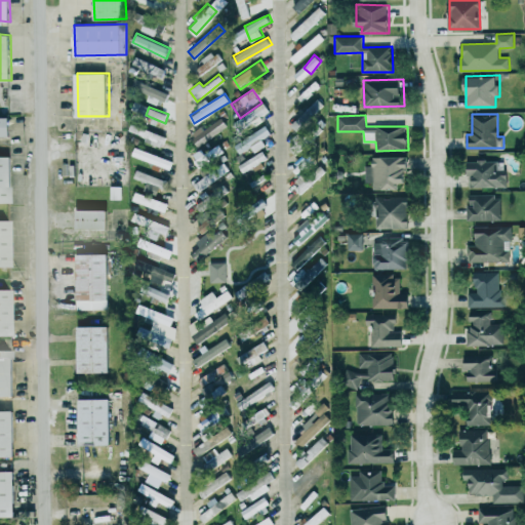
[(0,135),(11,135),(10,116),(0,116),(0,135)]
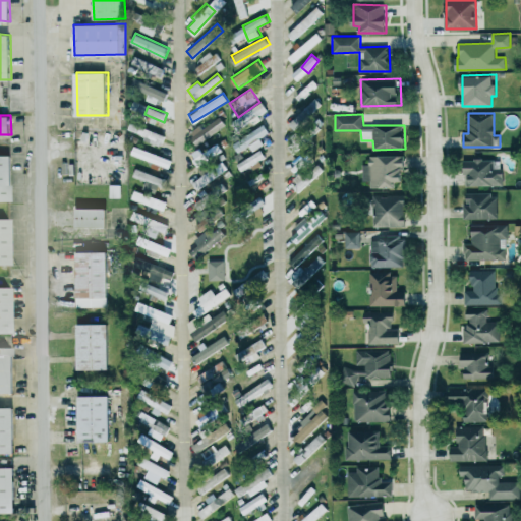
[(189,132),(195,143),(225,127),(218,115),(189,132)]
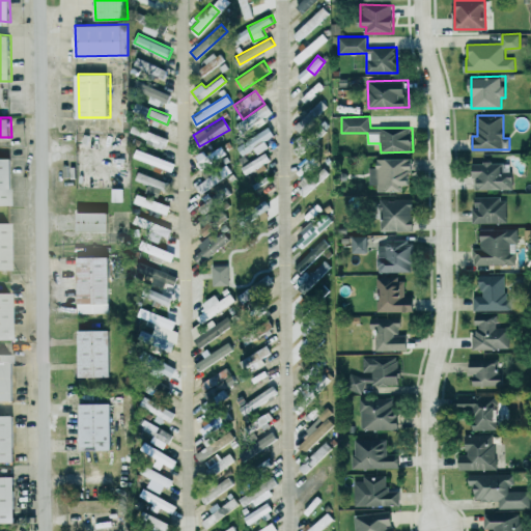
[(131,132),(148,139),(146,142),(165,149),(170,139),(134,123),(131,132)]
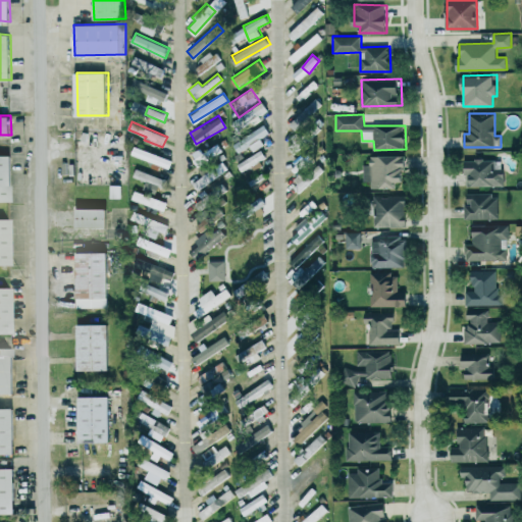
[(171,166),(173,158),(135,148),(133,156),(171,166)]
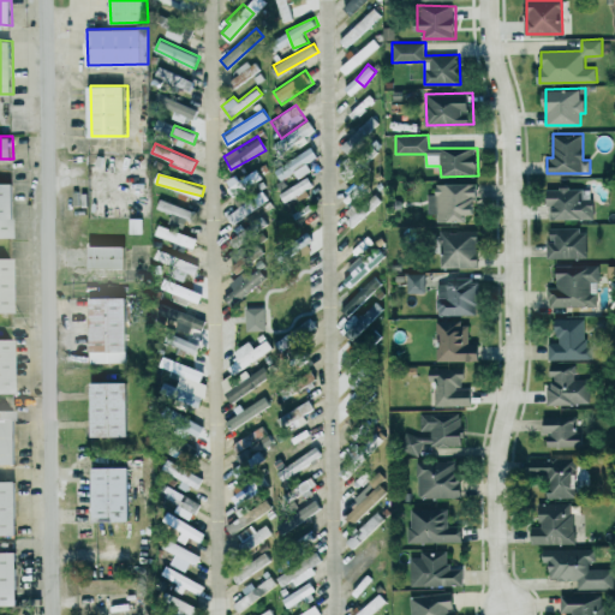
[(299,197),(316,186),(309,175),(292,187),(299,197)]
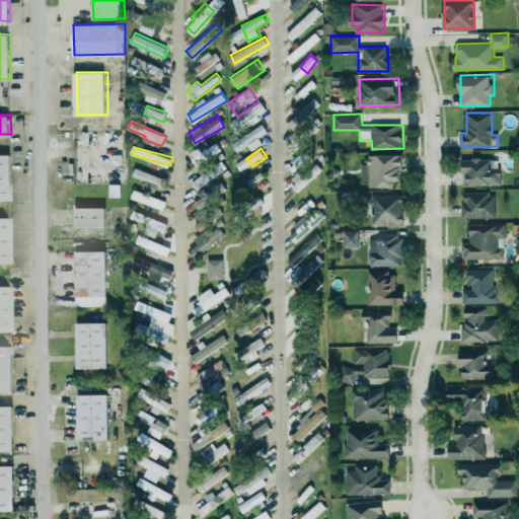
[(0,153),(0,200),(13,200),(12,154),(0,153)]
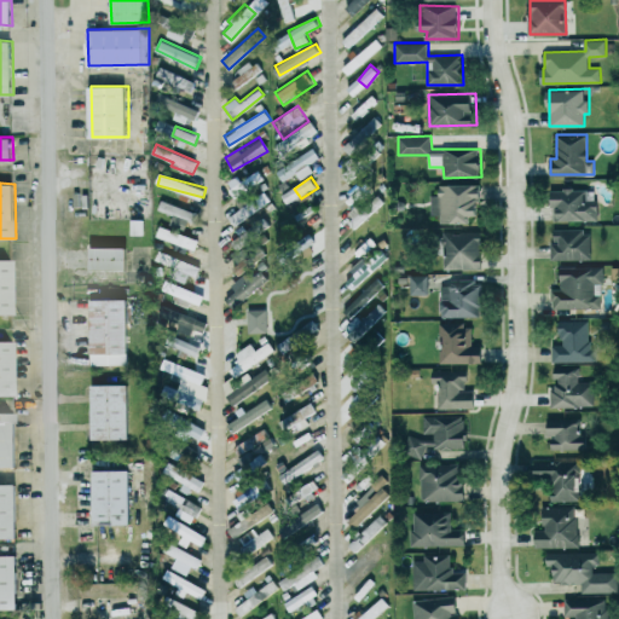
[(441,223),(473,223),(473,215),(484,214),(484,184),(440,184),(440,195),(431,195),(431,215),(440,214),(441,223)]
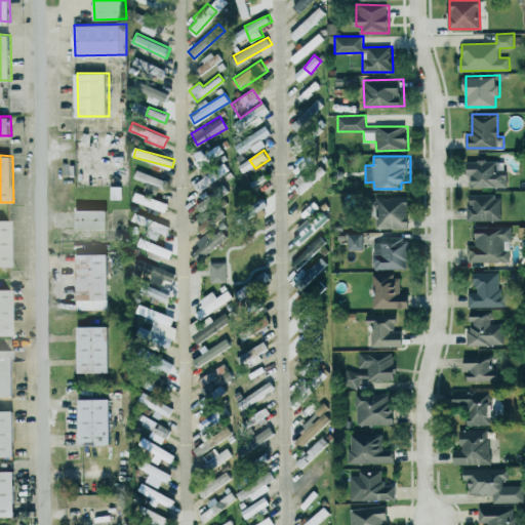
[(509,186),(508,171),(498,172),(498,159),(469,160),(469,187),(509,186)]
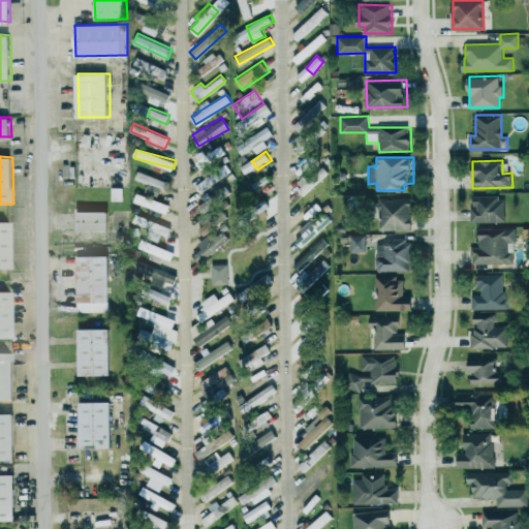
[(148,189),(159,194),(165,183),(142,172),(138,179),(149,184),(148,189)]
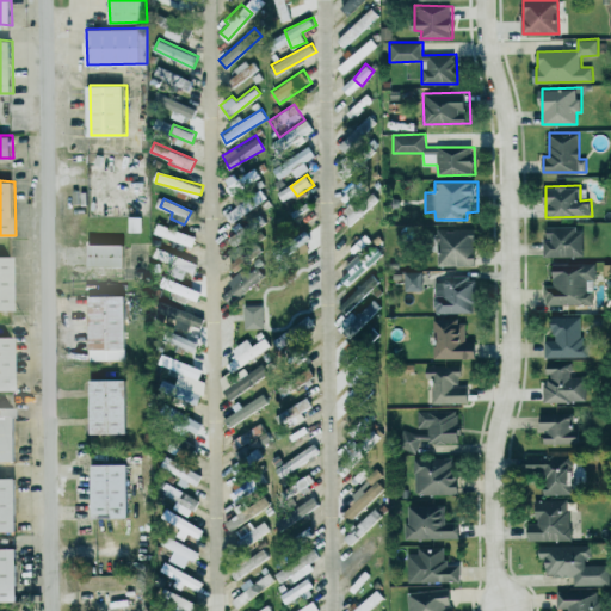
[(233,236),(251,248),(269,221),(257,213),(241,234),(236,230),(233,236)]
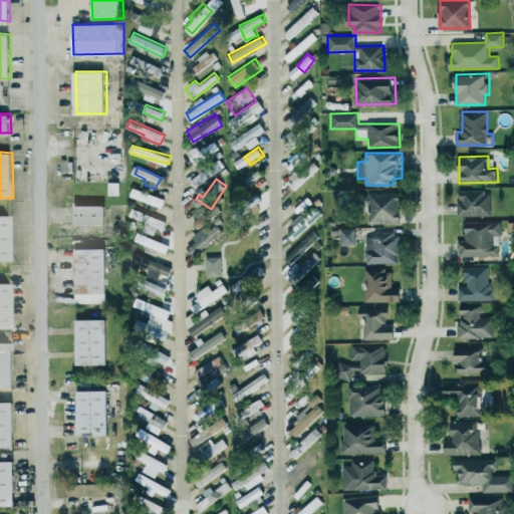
[(167,197),(137,190),(135,199),(165,206),(167,197)]
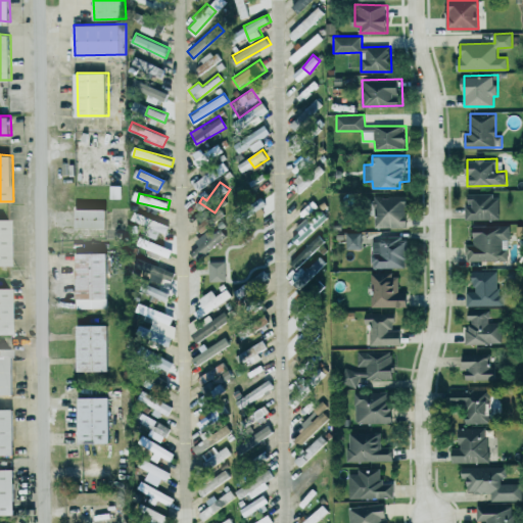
[(467,193),(467,219),(500,220),(501,194),(467,193)]
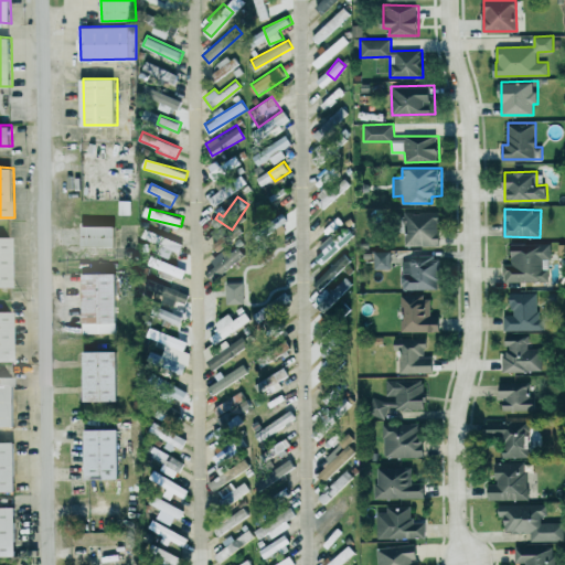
[(405,246),(440,245),(439,211),(404,212),(405,246)]
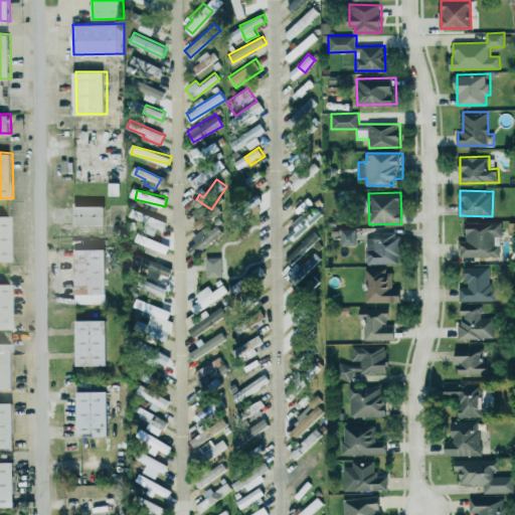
[(108,205),(74,205),(73,223),(107,223),(108,205)]
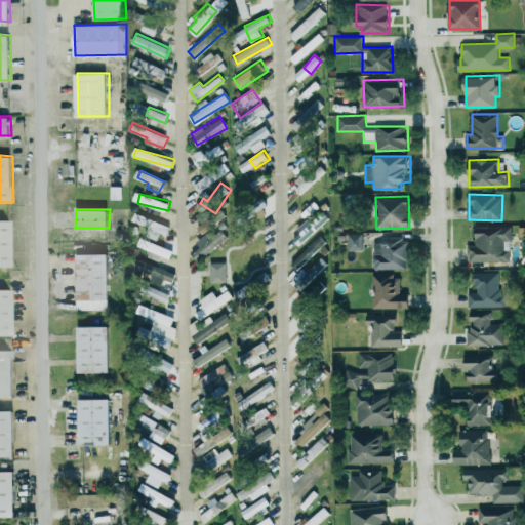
[(300,232),(293,238),(300,245),(322,224),(313,214),(297,229),(300,232)]
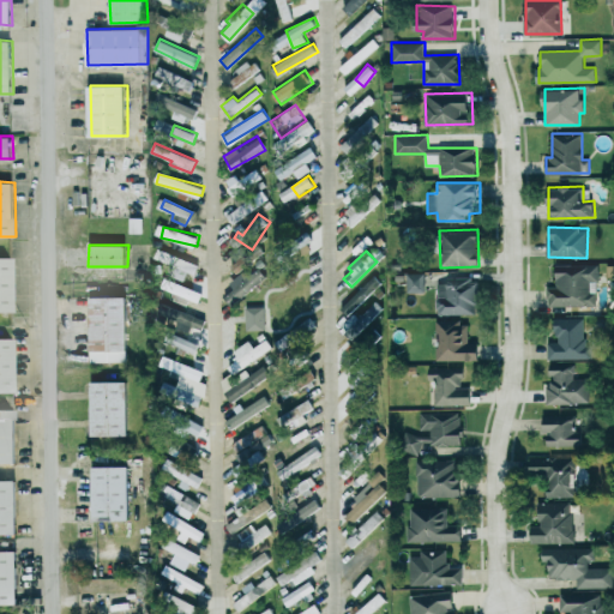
[(0,311),(16,311),(16,257),(0,257),(0,311)]
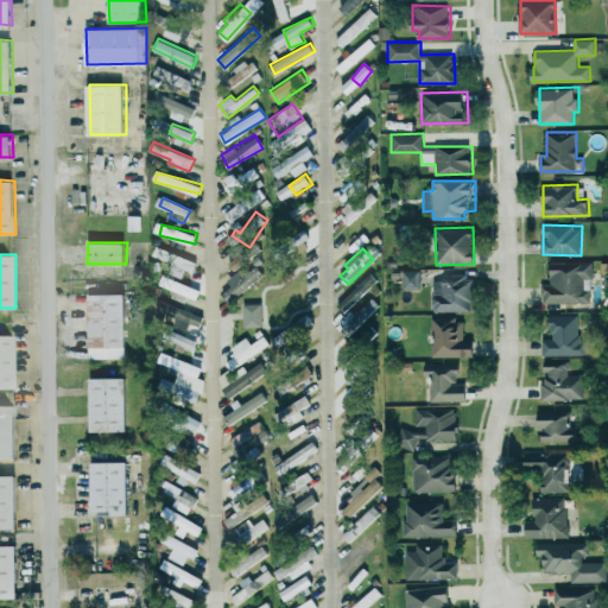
[(543,283),(543,302),(593,303),(593,261),(551,261),(551,283),(543,283)]
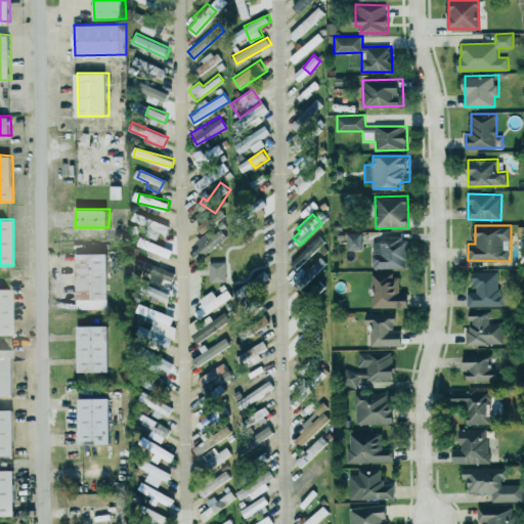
[(347,232),(347,249),(363,248),(363,232),(347,232)]
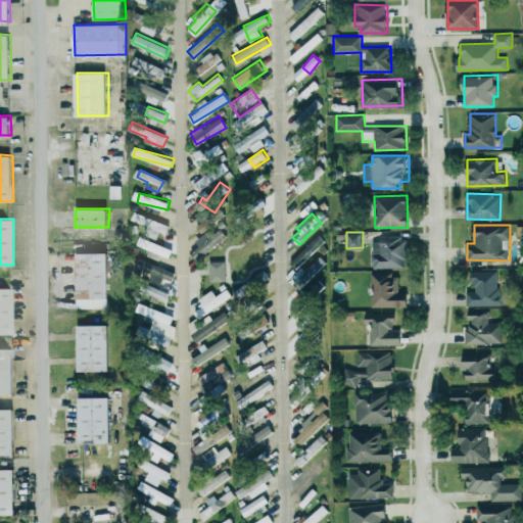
[(290,260),(300,272),(327,248),(316,236),(290,260)]
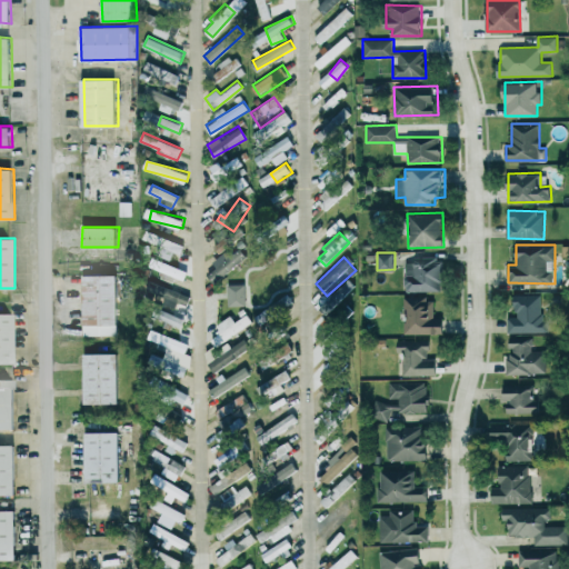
[(406,291),(445,290),(443,257),(413,257),(413,261),(405,261),(406,291)]
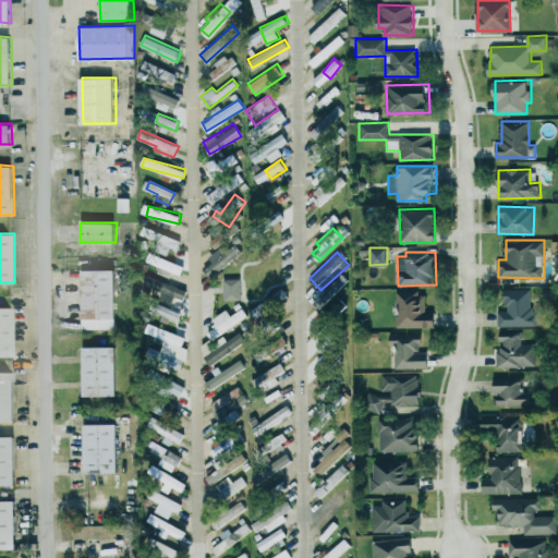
[(83,328),(117,329),(117,269),(84,269),(83,328)]
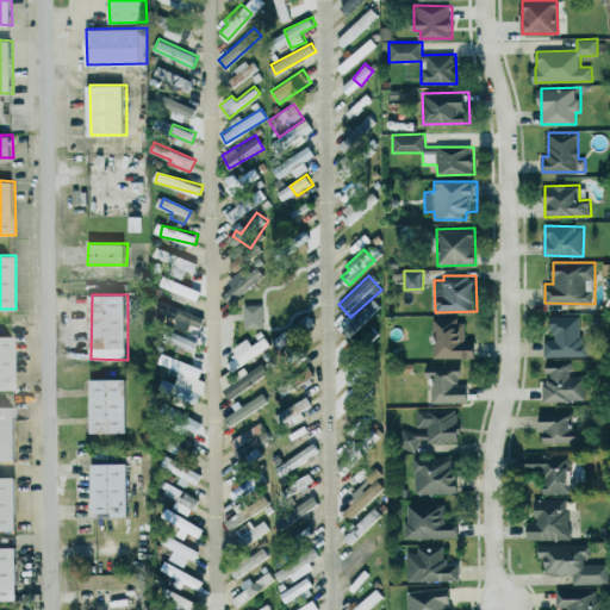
[(191,327),(192,323),(203,327),(206,318),(159,300),(154,312),(191,327)]
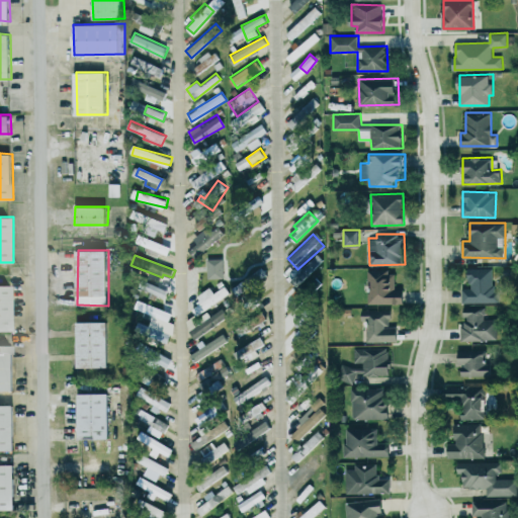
[(224,259),(208,258),(207,277),(224,278),(224,259)]
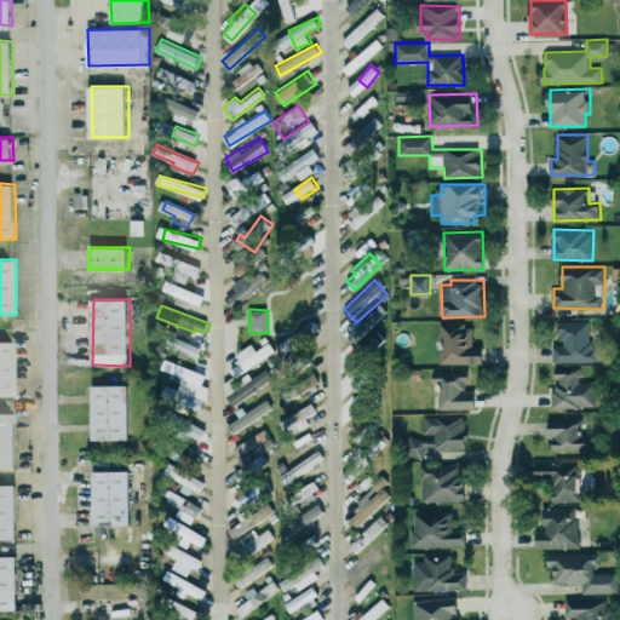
[(554,362),(597,362),(598,321),(562,320),(562,345),(554,344),(554,362)]
